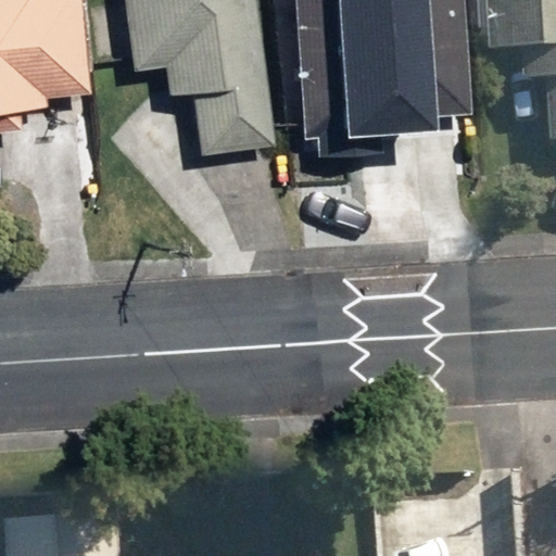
[(0,0),(0,136),(22,135),(20,112),(48,109),(47,100),(90,96),(80,0),(0,0)]
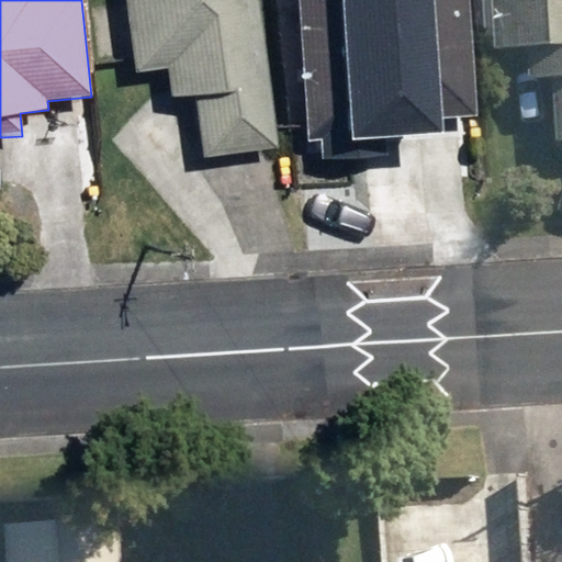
[(195,98),(203,160),(278,149),(257,0),(124,0),(126,11),(86,17),(92,66),(133,59),(134,72),(166,68),(170,102),(195,98)]
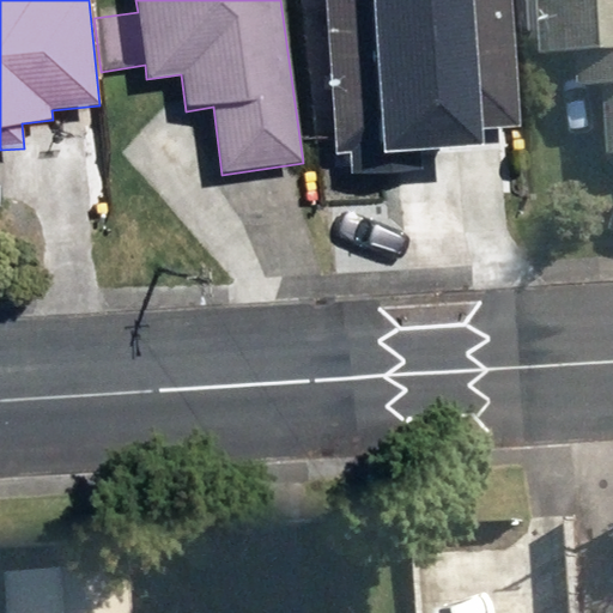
[(325,0),(334,149),(469,138),(468,131),(521,128),(513,2),(461,7),(460,0),(325,0)]
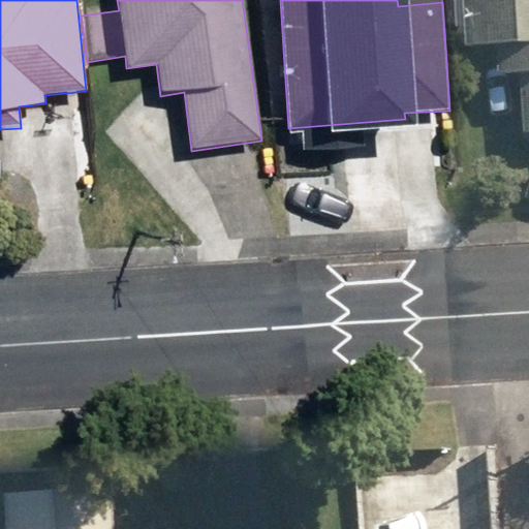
[(528,78),(528,0),(485,0),(488,53),(519,51),(521,79),(528,78)]
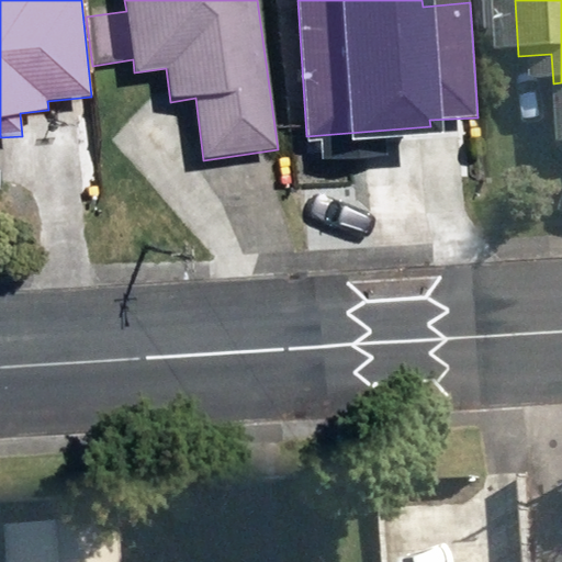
[(141,561),(138,519),(30,525),(31,561),(141,561)]
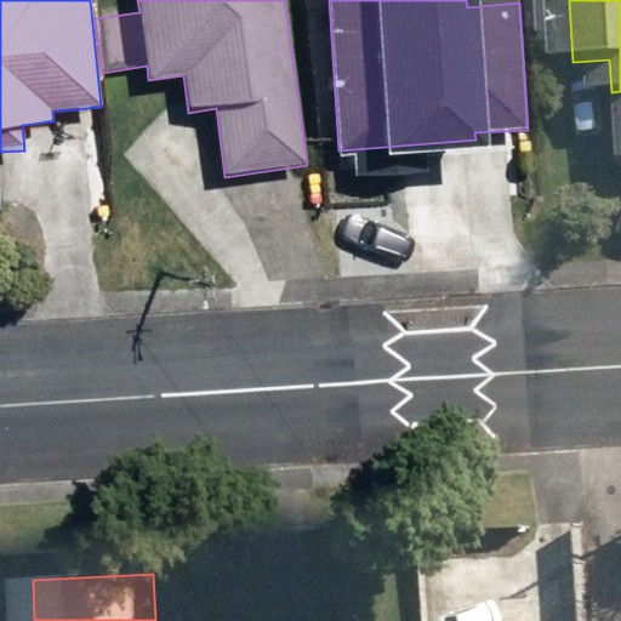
All buildings are outlined.
